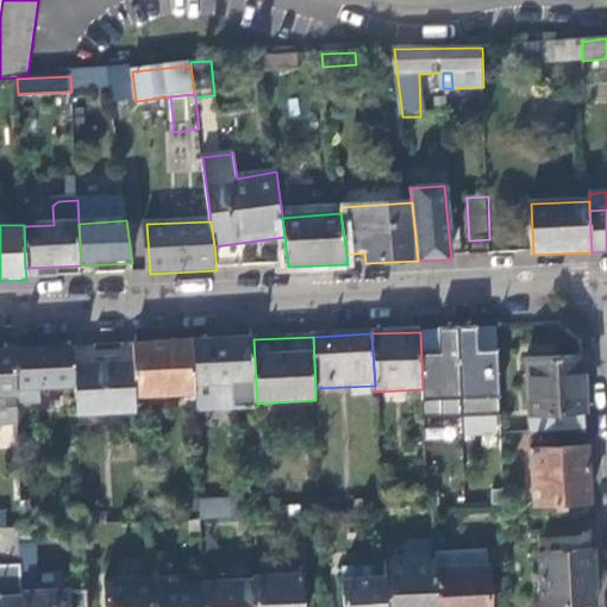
[(256,385),(254,339),(193,343),(195,388),(195,395),(196,411),(257,407),(257,404),(256,385)]
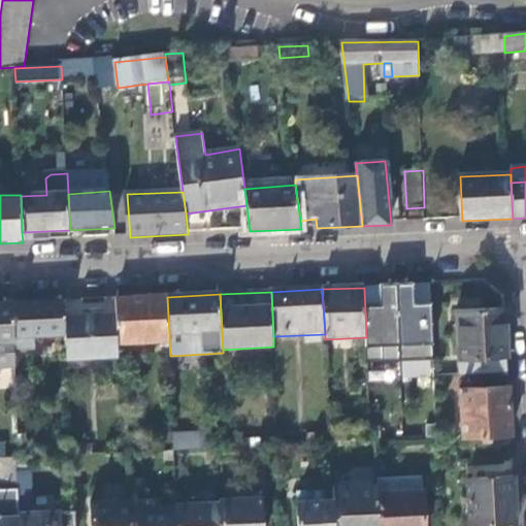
[(169,342),(169,336),(167,297),(116,299),(117,316),(118,344),(169,342)]
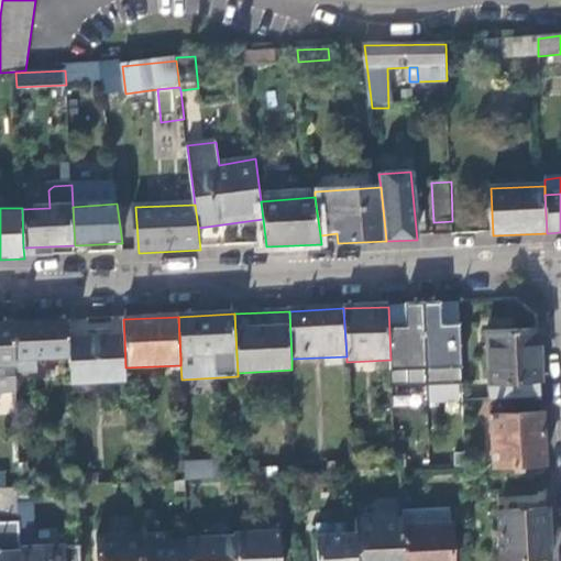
[(70,358),(70,340),(69,321),(14,325),(17,366),(17,373),(40,373),(40,359),(70,358)]
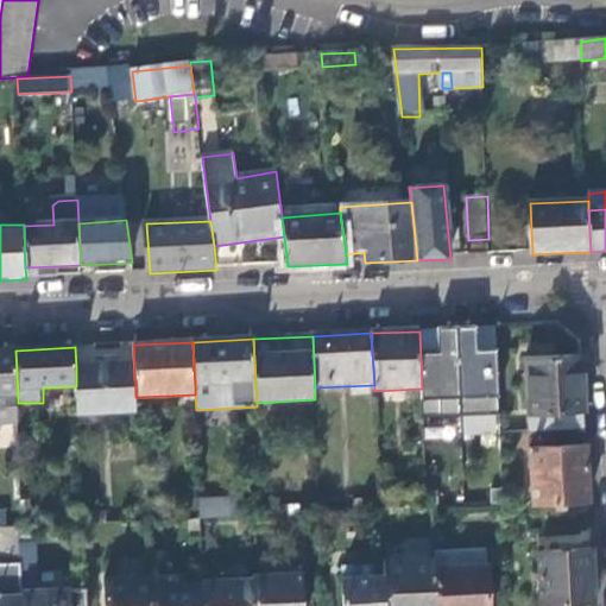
[(0,423),(19,423),(18,403),(18,396),(16,351),(0,351),(0,423)]
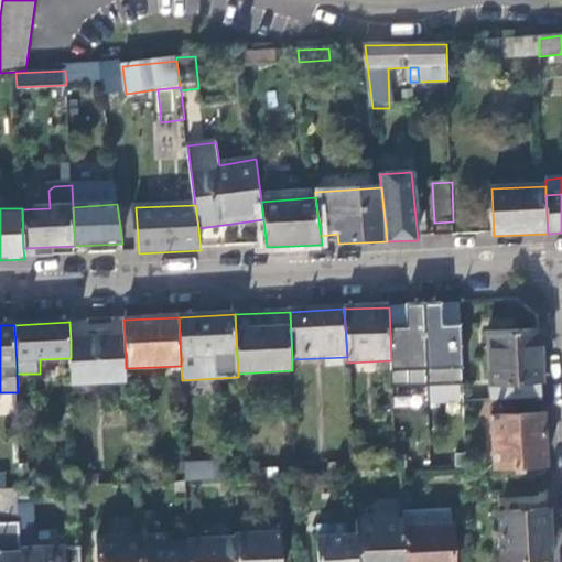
[(492,387),(543,384),(540,332),(489,334),(492,387)]
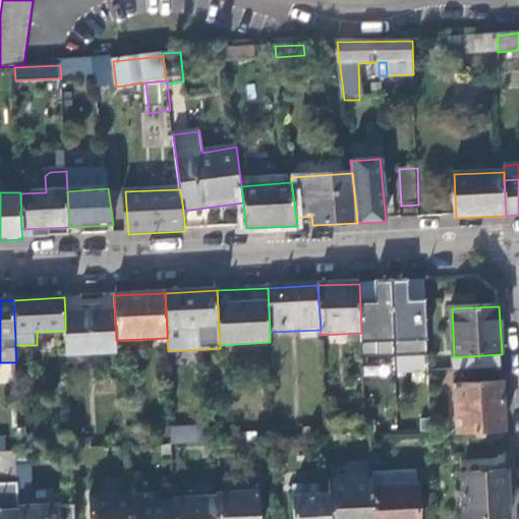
[(362,368),(429,365),(427,309),(394,311),(395,333),(361,335),(362,368)]
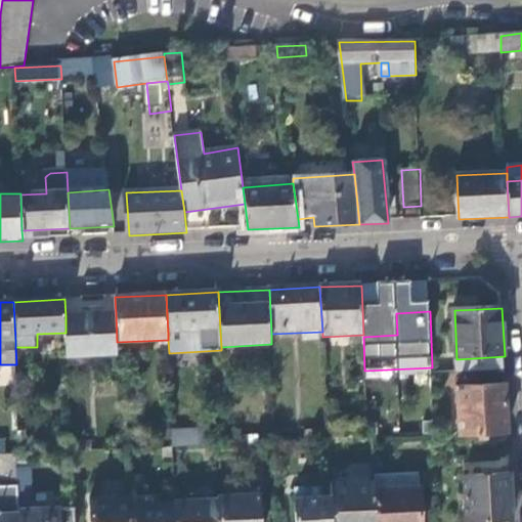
[(118,355),(117,342),(116,313),(66,316),(66,333),(67,358),(118,355)]
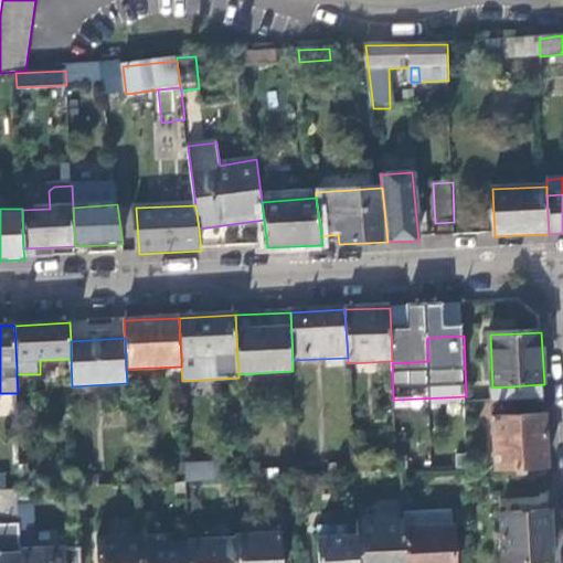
[(549,468),(545,416),(494,418),(497,471),(549,468)]
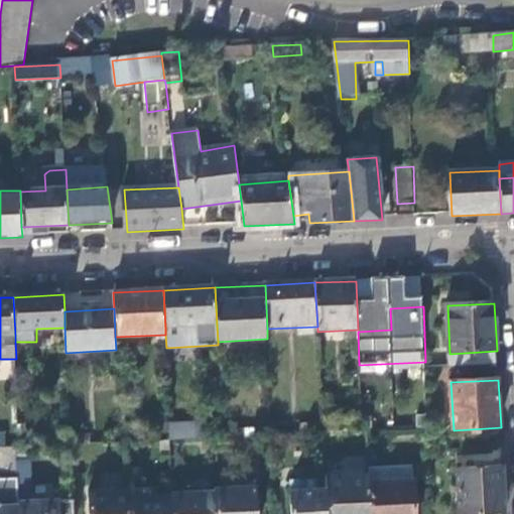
[(170,441),(210,440),(210,432),(170,434),(170,441)]
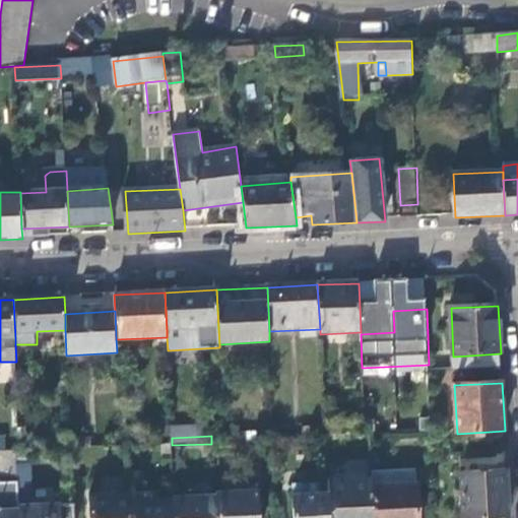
[(17,452),(20,452),(19,439),(0,440),(0,453),(4,453),(17,452)]
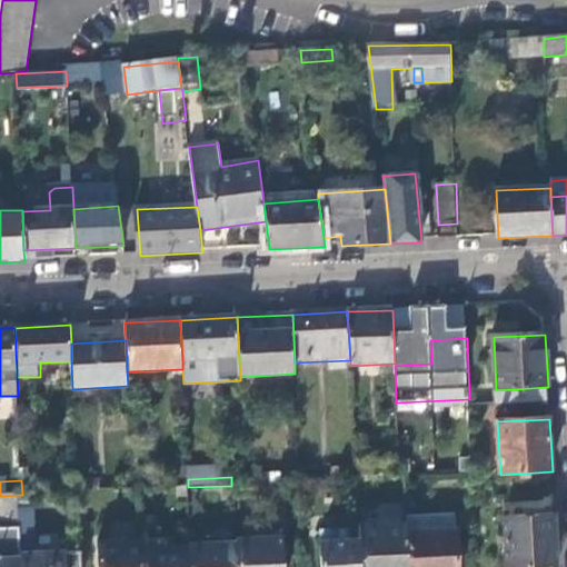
[(20,520),(19,495),(5,496),(6,525),(20,524),(20,520)]
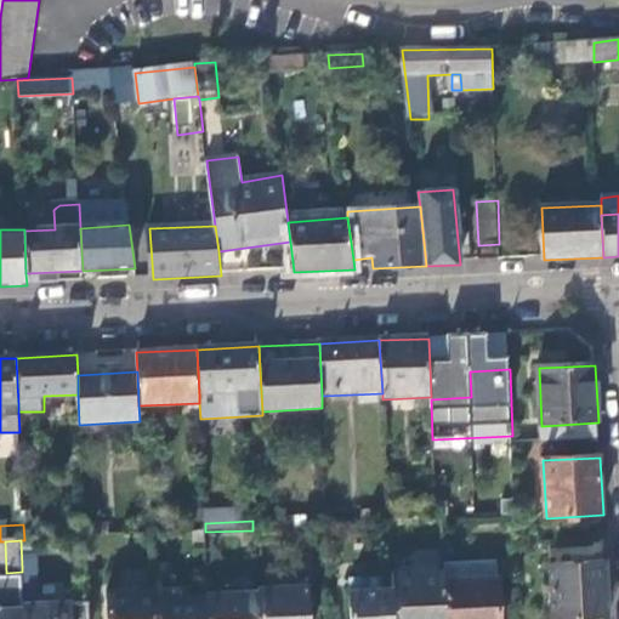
[(609,618),(607,564),(552,567),(555,618),(609,618)]
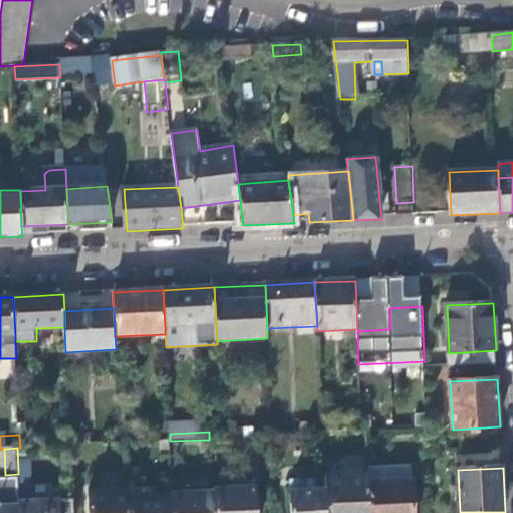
[(30,471),(18,471),(18,474),(19,494),(31,494),(30,471)]
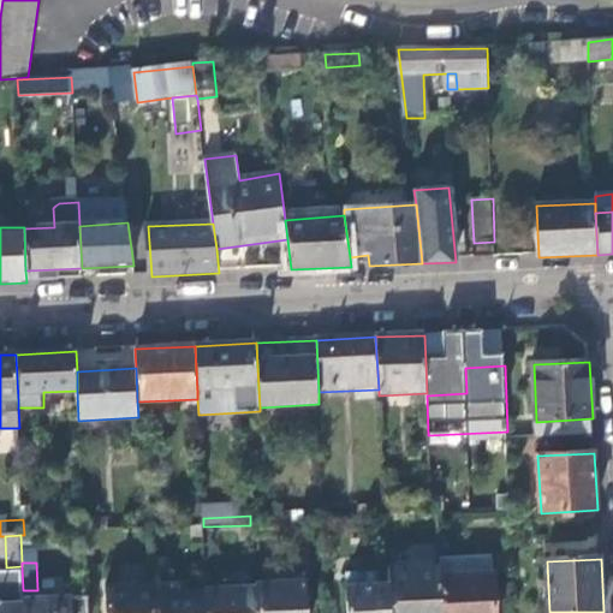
[(441,612),(440,577),(440,569),(390,571),(391,585),(391,612),(441,612)]
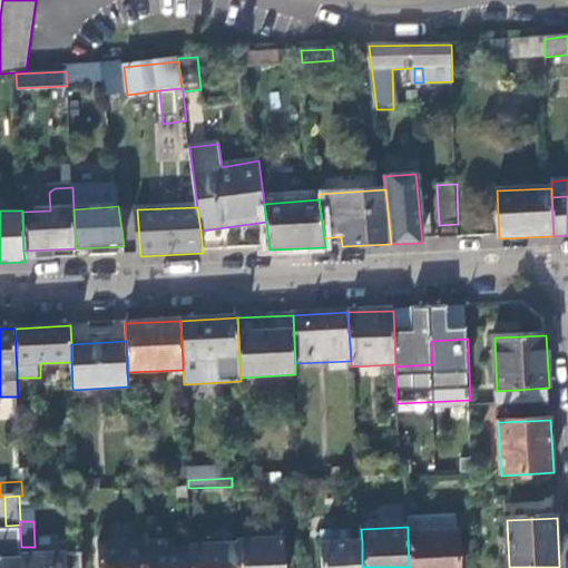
[(20,529),(0,528),(0,555),(20,555),(20,529)]
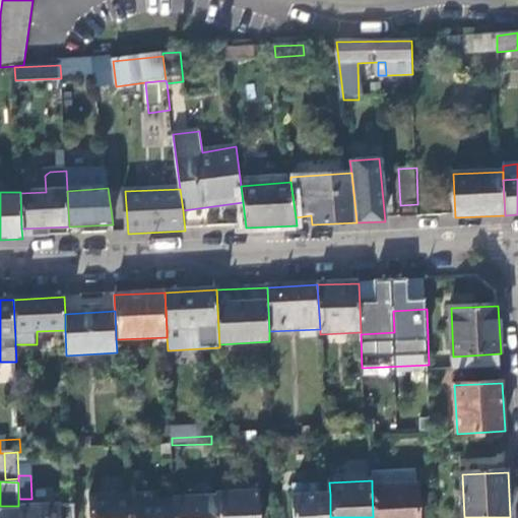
[(295,497),(319,495),(318,486),(293,487),(294,497),(295,497)]
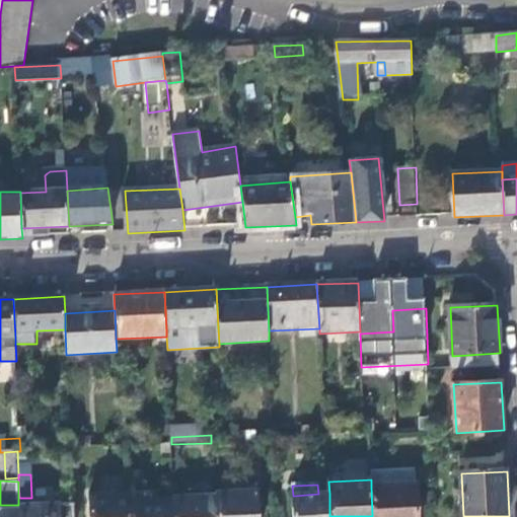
[(371,487),(372,516),(419,516),(418,485),(371,487)]
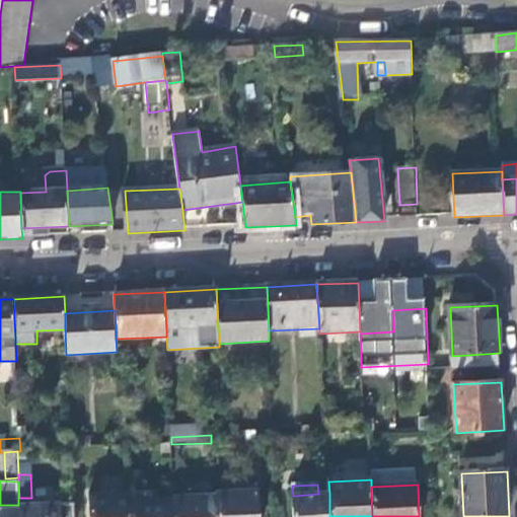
[(260,516),(259,493),(218,494),(218,496),(219,516),(260,516)]
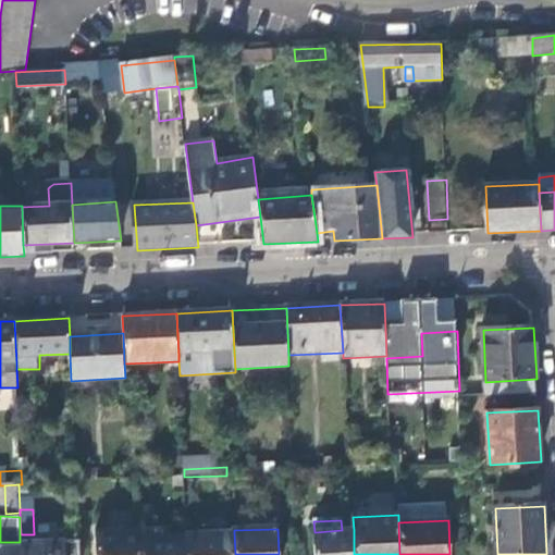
[(354,554),(354,530),(342,530),(316,532),(316,554),(354,554)]
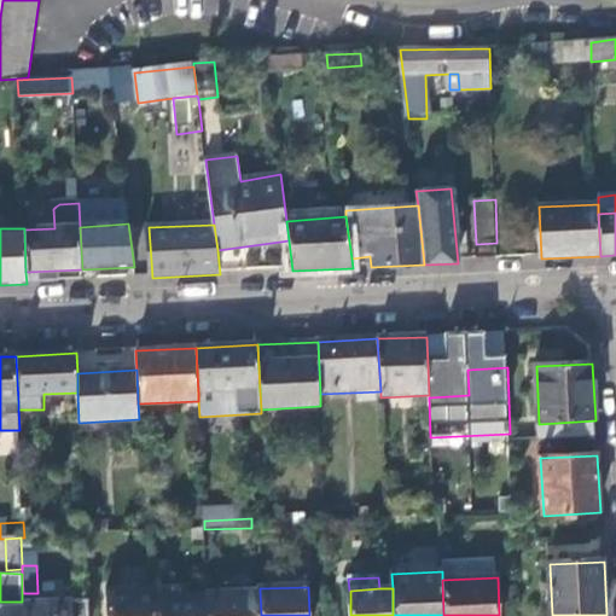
[(157,615),(157,598),(157,590),(109,592),(109,615),(157,615)]
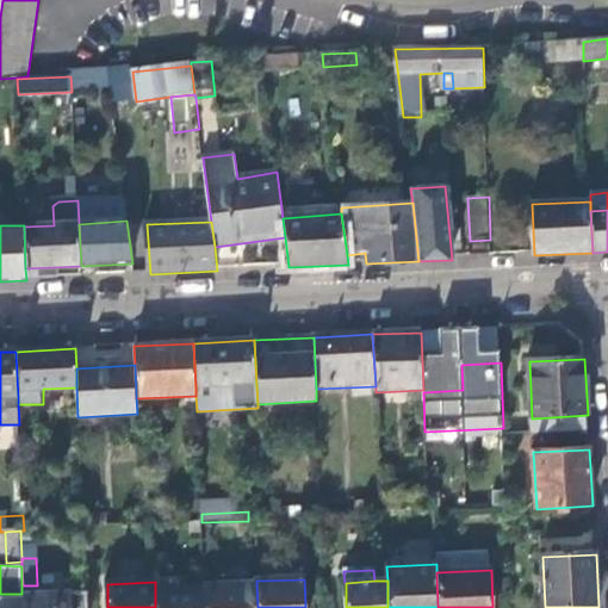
[(258,607),(256,583),(205,585),(205,588),(206,607),(258,607)]
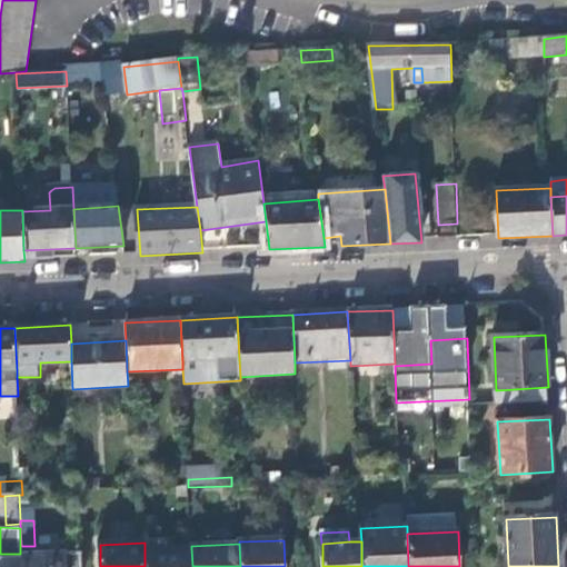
[(192,566),(191,548),(145,550),(145,566),(192,566)]
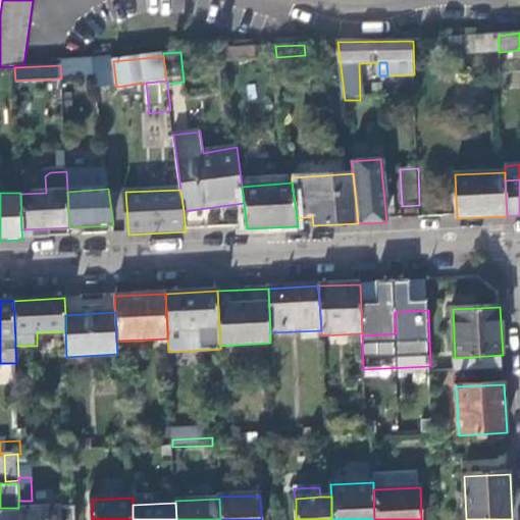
[(76,519),(75,507),(19,509),(20,513),(20,519),(76,519)]
